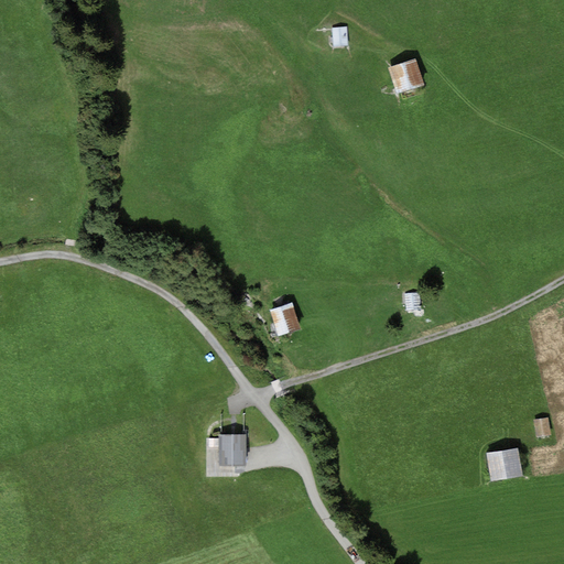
[(347,28),(333,29),(335,47),(349,46),(347,28)]
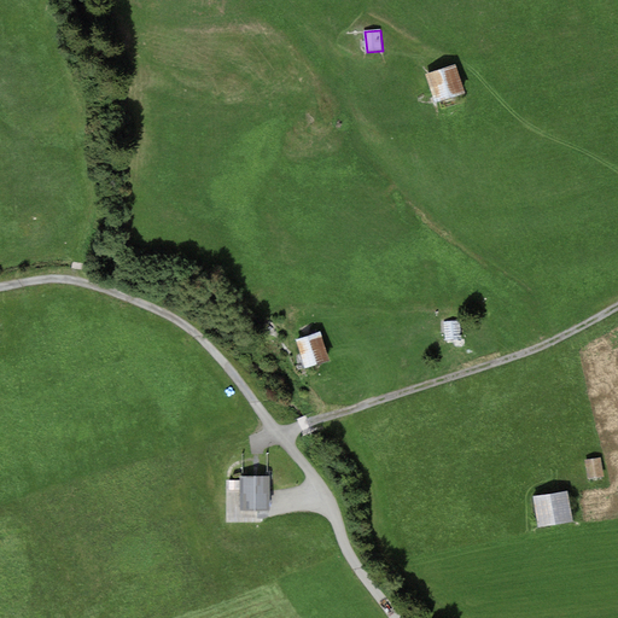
[(455,66),(427,75),(436,103),(465,94),(455,66)]
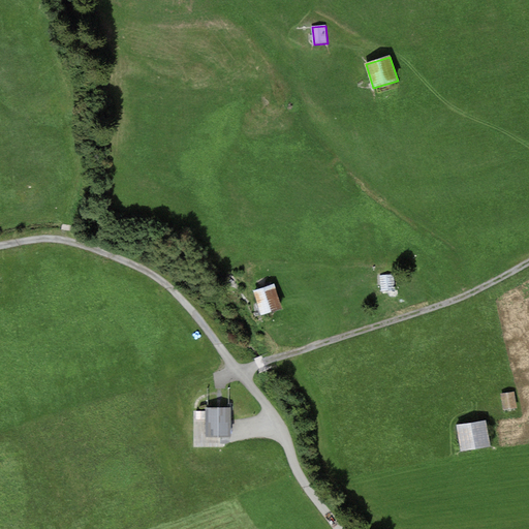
[(396,276),(381,278),(383,292),(397,290),(396,276)]
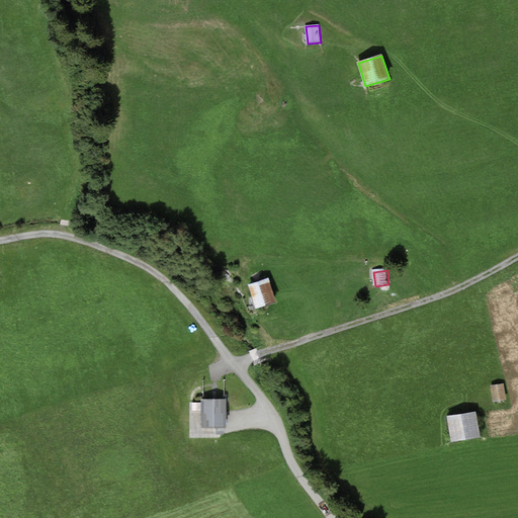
[(268,278),(249,284),(257,307),(275,299),(268,278)]
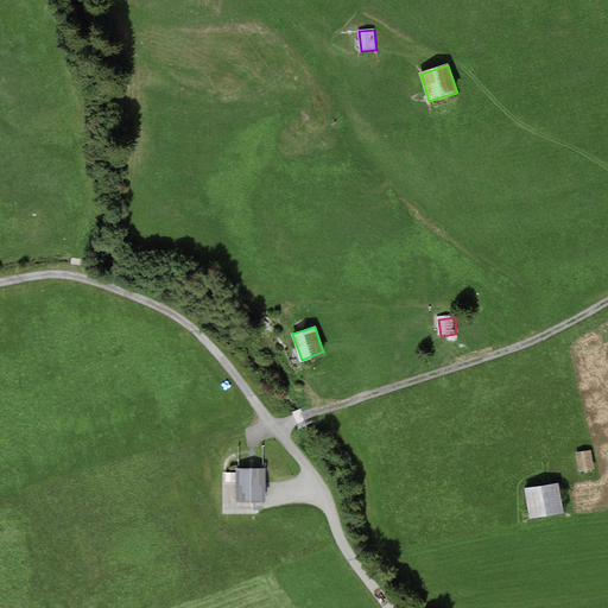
[(593,451),(578,454),(581,473),(595,470),(593,451)]
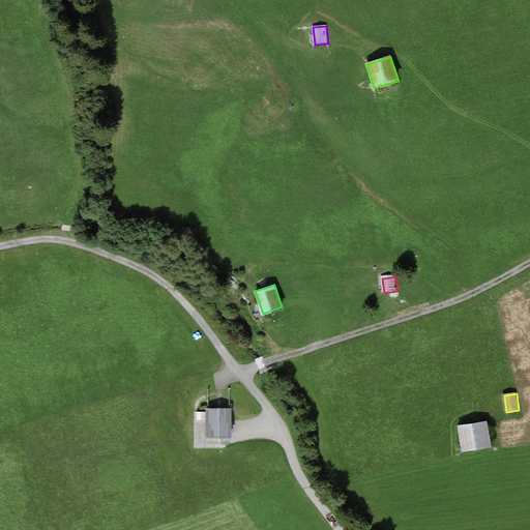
[(232,407),(208,408),(209,437),(233,437),(232,407)]
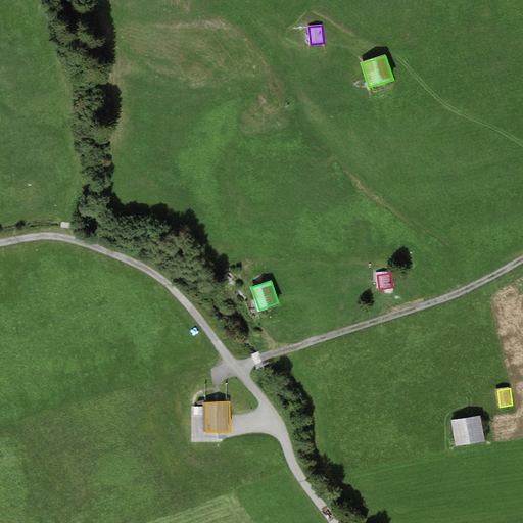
[(465,418),(454,420),(457,444),(485,440),(482,416),(465,418)]
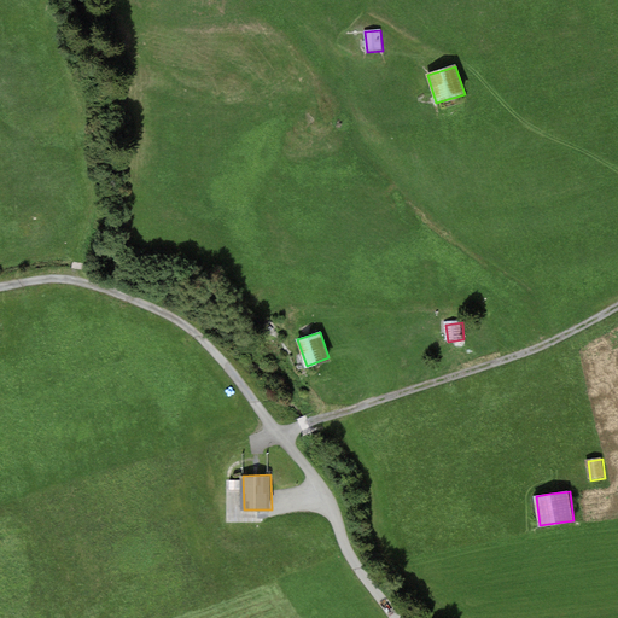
All buildings are outlined.
